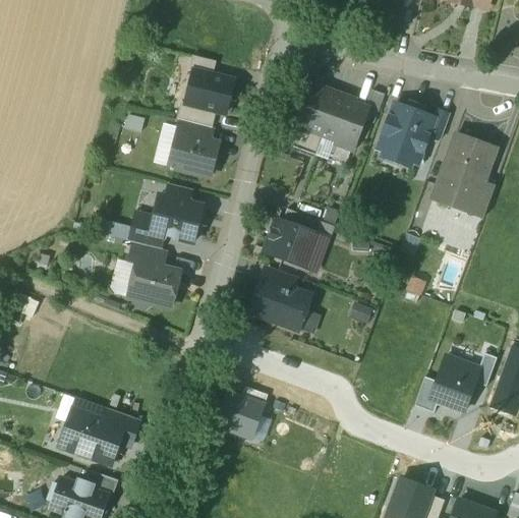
[(186,66),(190,67),(211,72),(214,60),(190,54),(186,66)]
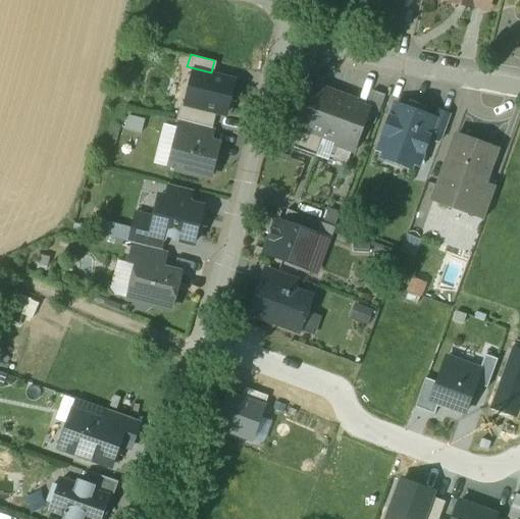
[(183,101),(182,105),(213,113),(224,116),(234,79),(211,72),(191,67),(183,101)]
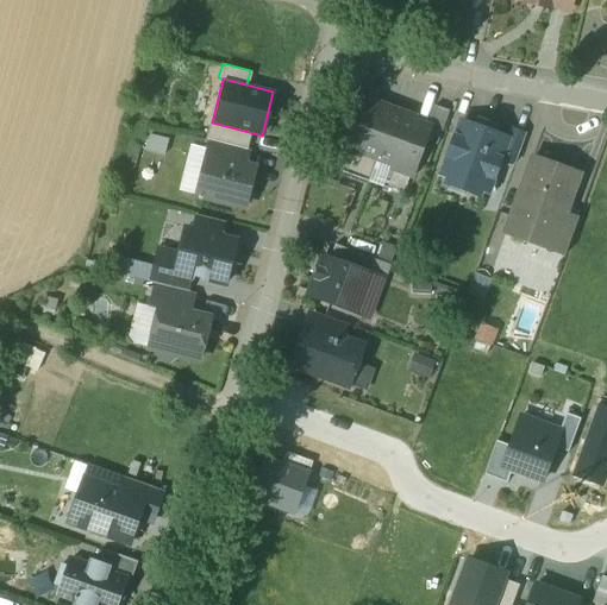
[(373,100),(370,106),(355,100),(340,140),(340,142),(375,153),(393,107),(373,100)]
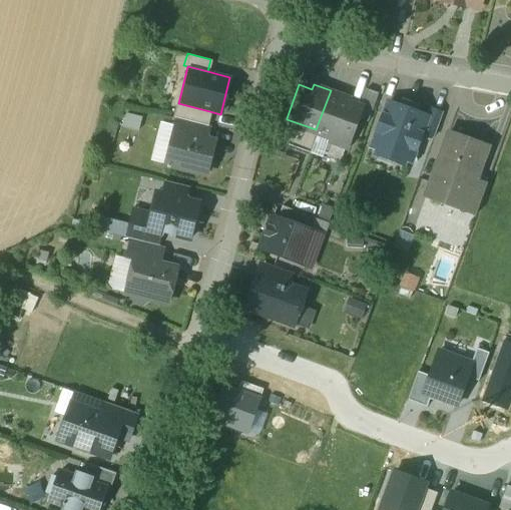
[(364,86),(357,105),(358,106),(354,115),(366,119),(376,91),(364,86)]
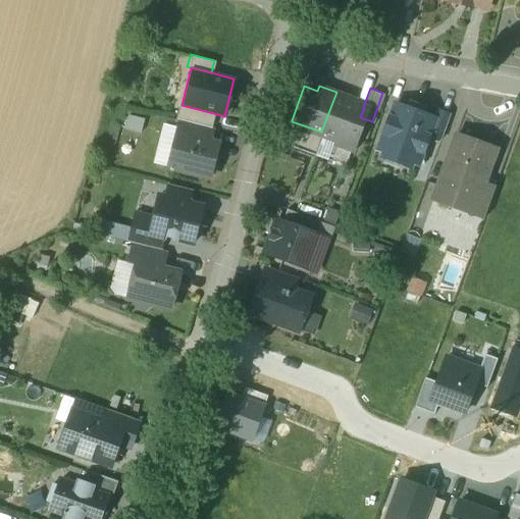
[(353,98),(336,92),(321,132),(351,143),(360,117),(364,108),(363,107),(351,103),(353,98)]
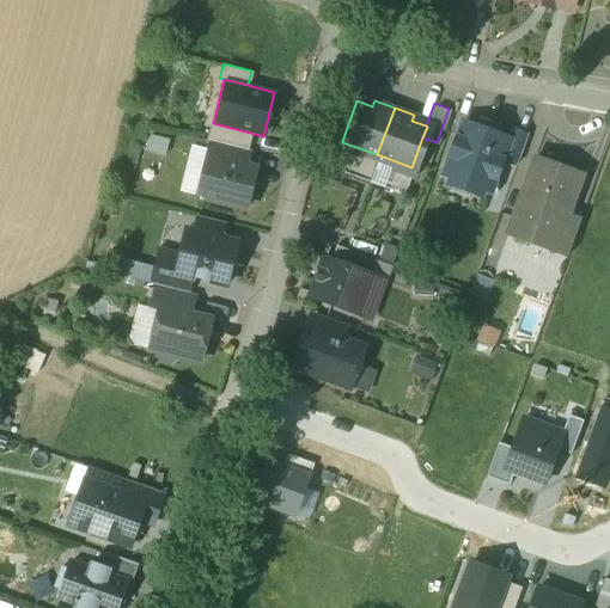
[(209,139),(246,147),(250,133),(213,123),(214,118),(209,117),(205,136),(209,139)]
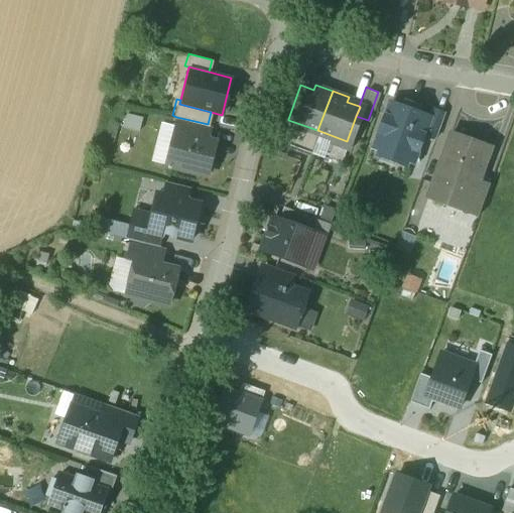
[(402,105),(389,100),(385,113),(383,112),(377,130),(378,130),(372,146),(378,148),(376,154),(402,163),(404,157),(410,160),(415,147),(416,148),(422,131),(421,131),(421,129),(427,114),(426,114),(414,109),(416,104),(404,100),(402,105)]
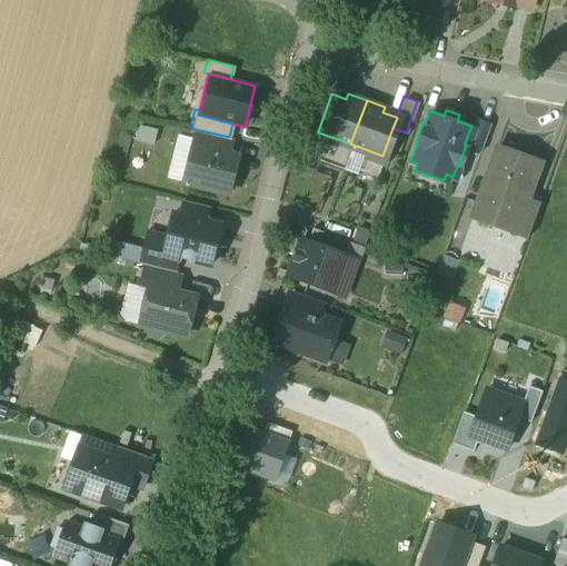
[(489,123),(474,118),(470,126),(471,126),(465,142),(479,148),(489,123)]
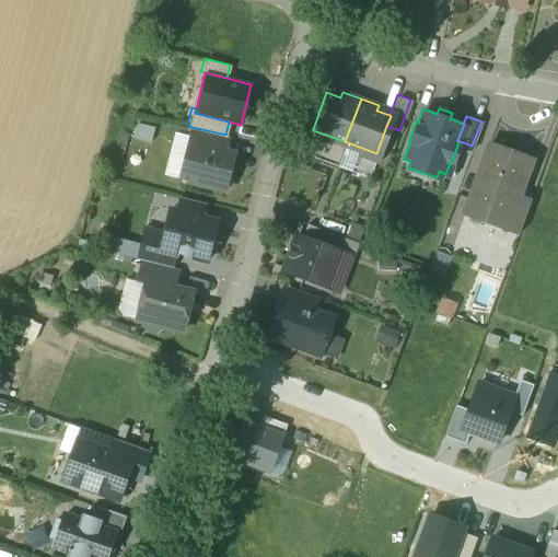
[(225,135),(192,127),(188,142),(222,150),(225,135)]
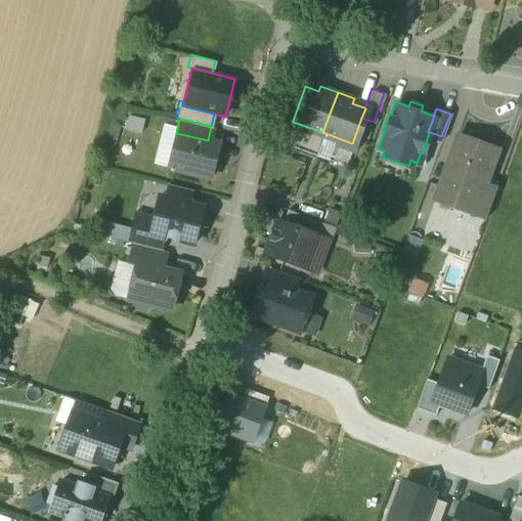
[(322,132),(293,122),(286,142),(314,154),(322,132)]
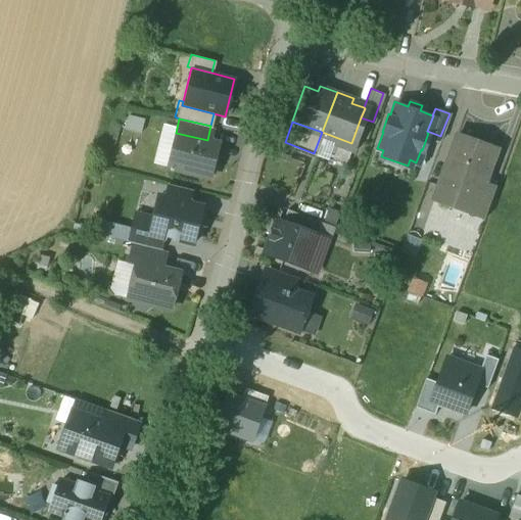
[(351,143),(322,132),(314,153),(343,163),(351,143)]
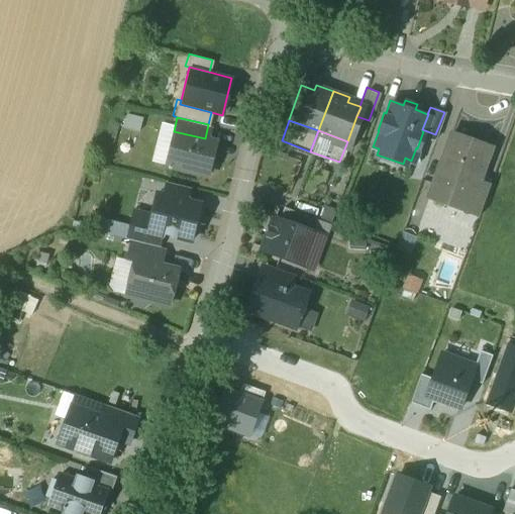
[(205,138),(174,131),(166,164),(206,174),(214,140),(205,138)]
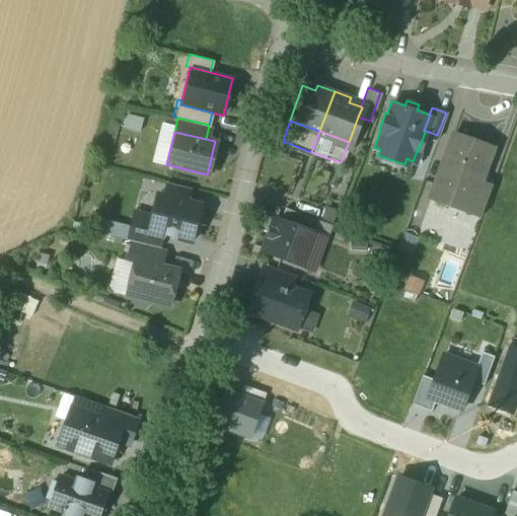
[(469,143),(451,136),(429,198),(468,212),(479,181),(493,147),(471,139),(469,143)]
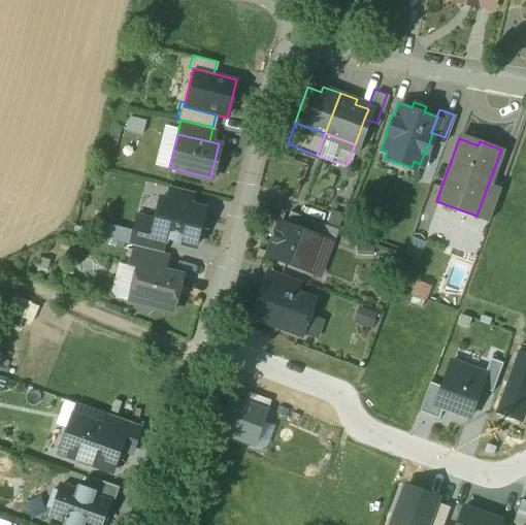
[(192,190),(169,185),(166,197),(189,203),(192,190)]
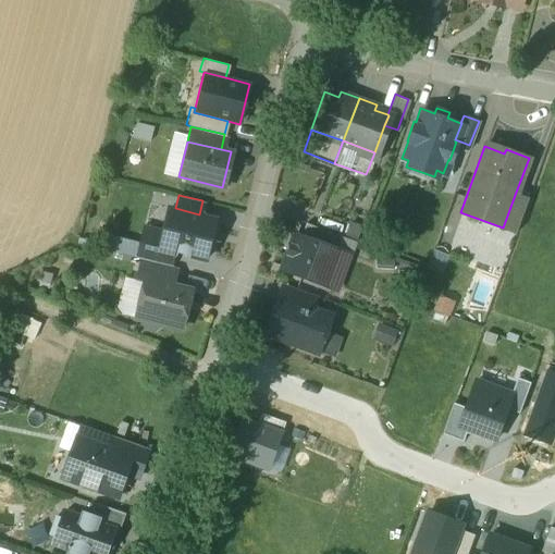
[(515,195),(503,228),(514,232),(526,199),(515,195)]
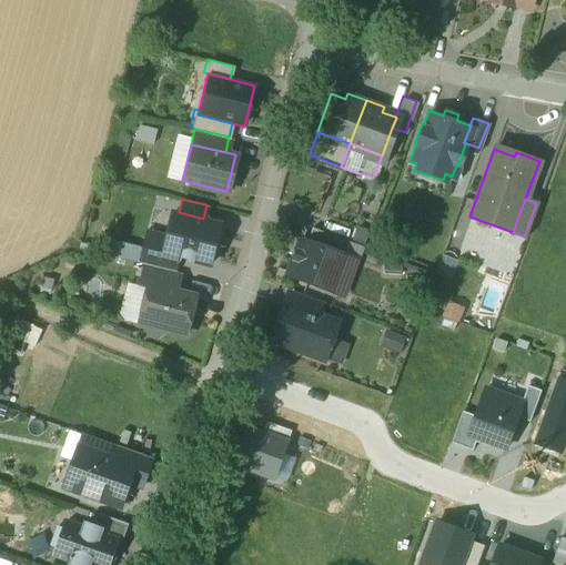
[(179,212),(171,211),(165,234),(162,248),(161,251),(175,255),(208,263),(219,222),(203,219),(179,212)]
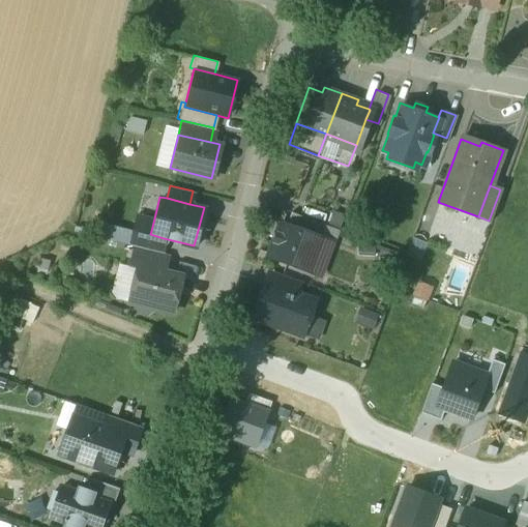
[(322,223),(290,210),(285,224),(318,236),(322,223)]
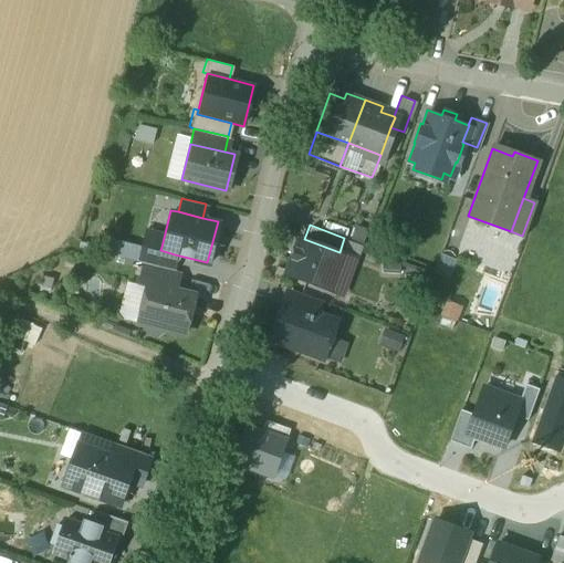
[(165,233),(145,229),(142,242),(162,247),(165,233)]
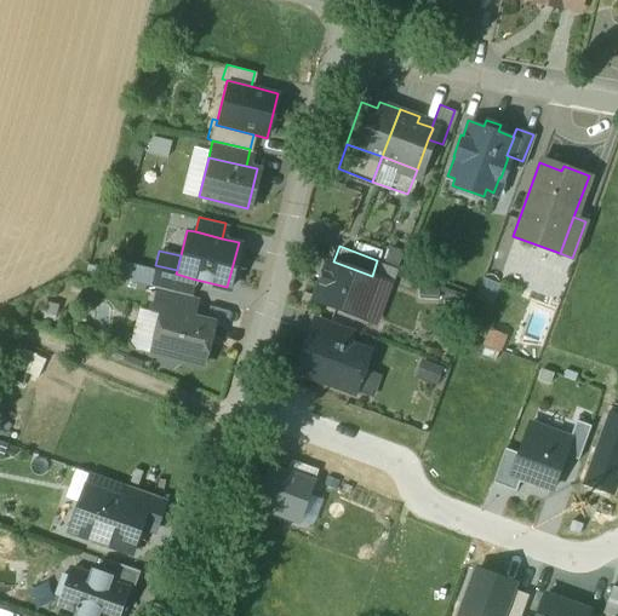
[(333,262),(326,259),(313,297),(365,316),(378,278),(372,276),(333,262)]
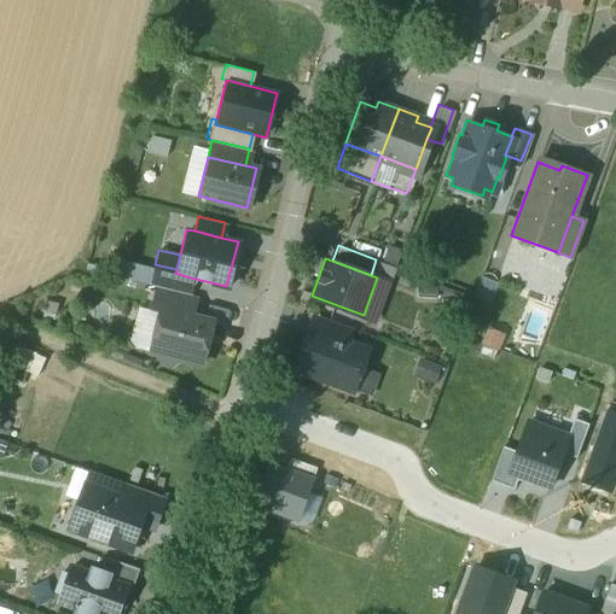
[(176,269),(155,264),(150,284),(154,285),(155,284),(186,292),(186,293),(187,293),(191,278),(175,273),(176,269)]
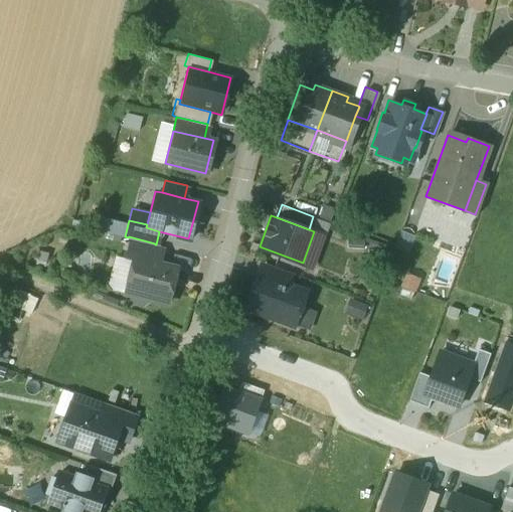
[(345,246),(362,246),(362,237),(347,229),(345,246)]
